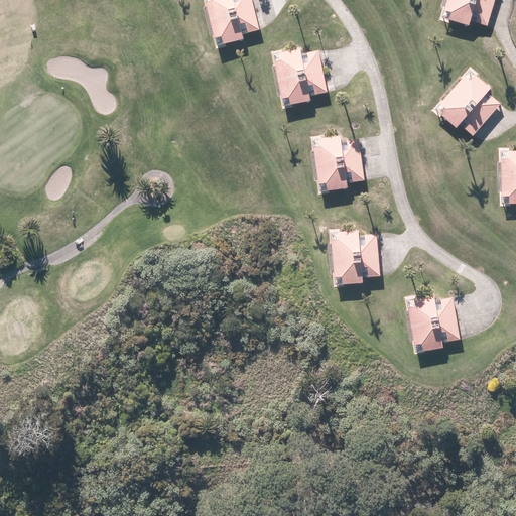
[(203,0),(206,7),(208,7),(214,35),(213,35),(217,49),(226,47),(225,46),(244,41),(242,36),(260,32),(251,0),(203,0)]
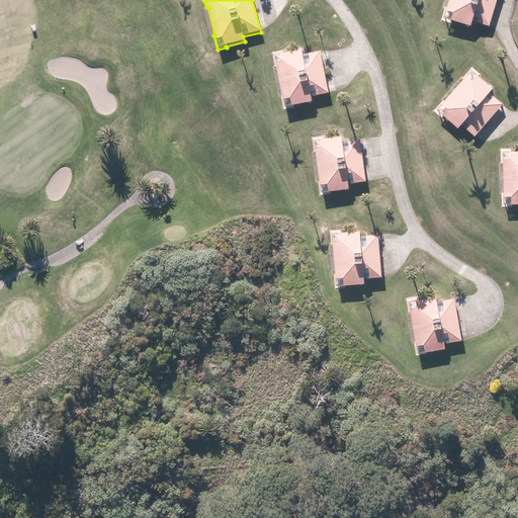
[(451,22),(470,28),(472,23),(490,28),(497,0),(449,0),(447,7),(445,7),(441,21),(450,23),(451,22)]
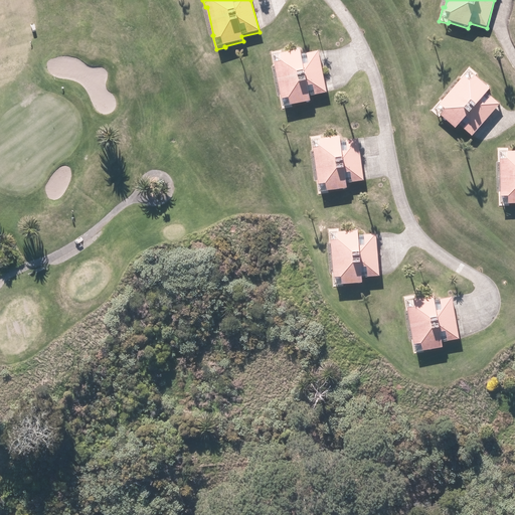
[(309,98),(327,94),(319,52),(308,54),(308,52),(302,53),(303,55),(301,55),(301,51),(299,51),(299,47),(296,48),(297,51),(282,54),(281,50),(272,52),(274,66),(275,66),(281,95),(280,95),(282,109),(291,107),(310,103),(309,98)]
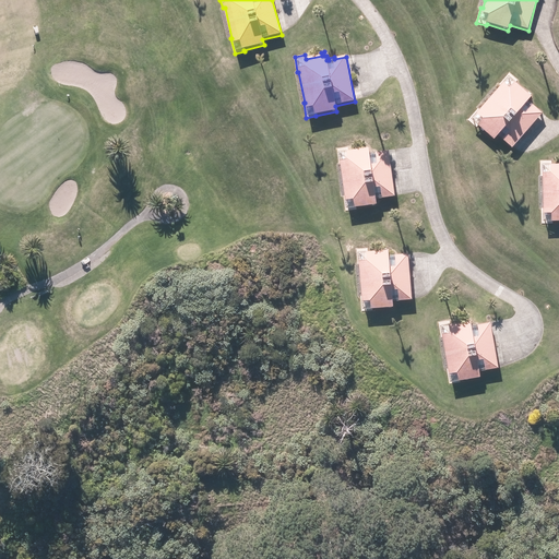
[(477,127),(495,141),(498,138),(512,150),(543,114),(528,102),(533,97),(531,96),(531,95),(528,93),(527,94),(515,83),(518,80),(509,73),(499,85),(500,85),(479,109),(478,108),(467,120),(476,128),(477,127)]
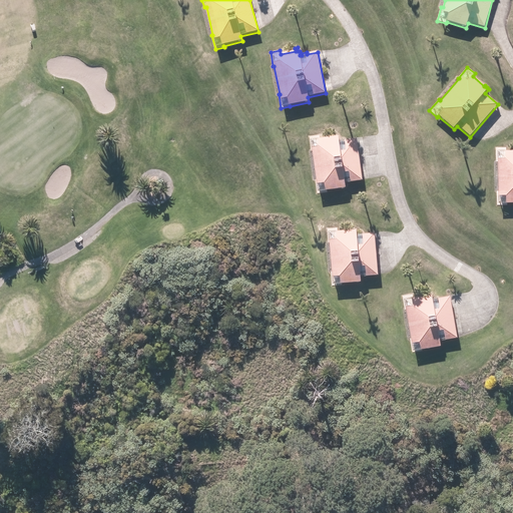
[(326,191),(347,188),(346,183),(363,181),(358,139),(347,141),(347,139),(339,140),(339,136),(338,136),(337,134),(335,134),(335,136),(320,138),(320,135),(309,136),(311,150),(313,150),(317,178),(315,178),(317,193),(326,192),(326,191)]
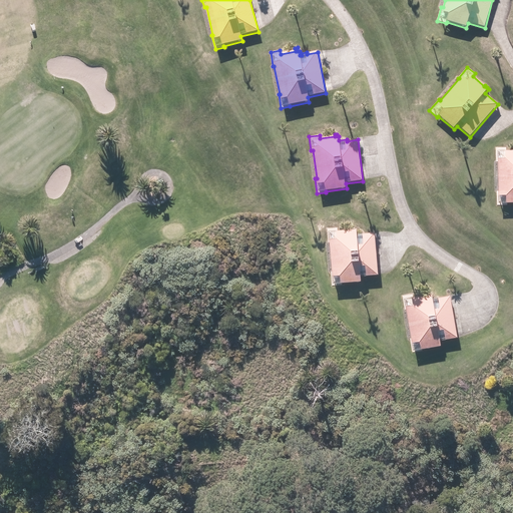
[(503,205),(512,204),(512,150),(506,151),(506,147),(496,148),(496,162),(497,162),(498,191),(497,191),(497,205),(503,205)]
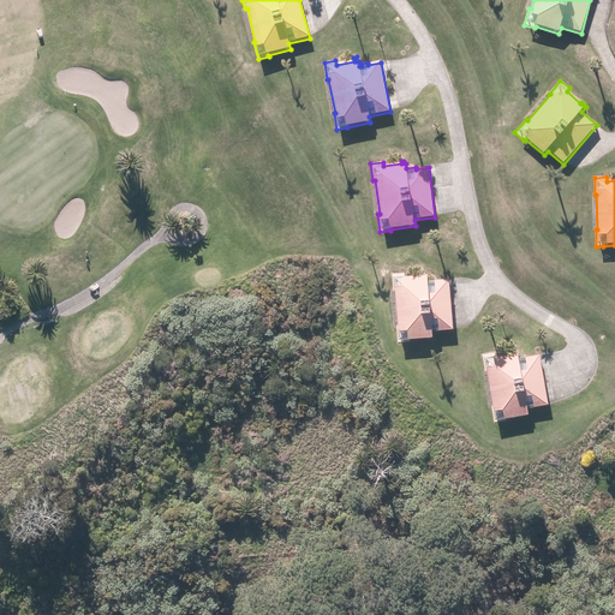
[(407,342),(433,340),(433,333),(453,332),(449,281),(436,282),(436,280),(429,280),(428,275),(425,275),(425,273),(422,274),(422,276),(405,278),(405,274),(393,275),(394,291),(395,291),(398,326),(395,326),(398,344),(407,342)]
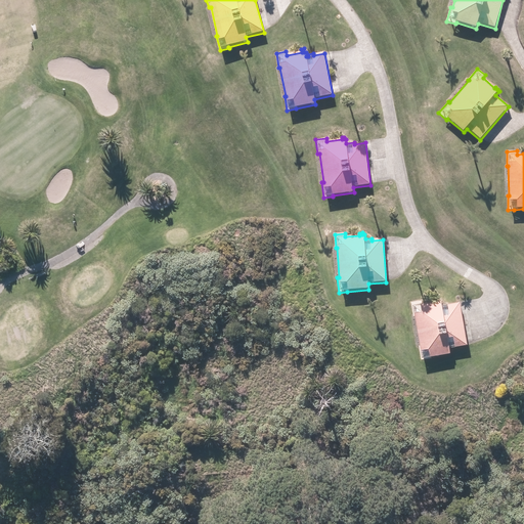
[(430,358),(450,355),(449,349),(468,346),(460,303),(448,305),(448,303),(442,304),(441,301),(439,301),(439,299),(436,299),(437,301),(422,304),(422,301),(411,303),(413,316),(415,316),(420,345),(418,345),(421,360),(430,359),(430,358)]
